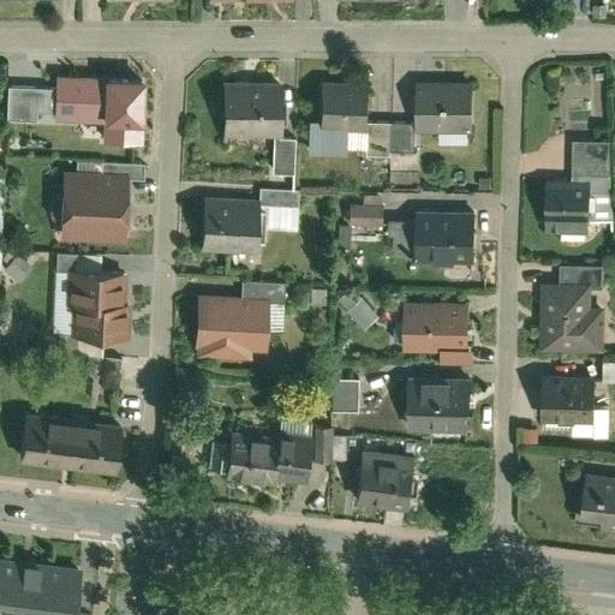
[(478,9),(477,0),(465,0),(466,10),(478,9)]
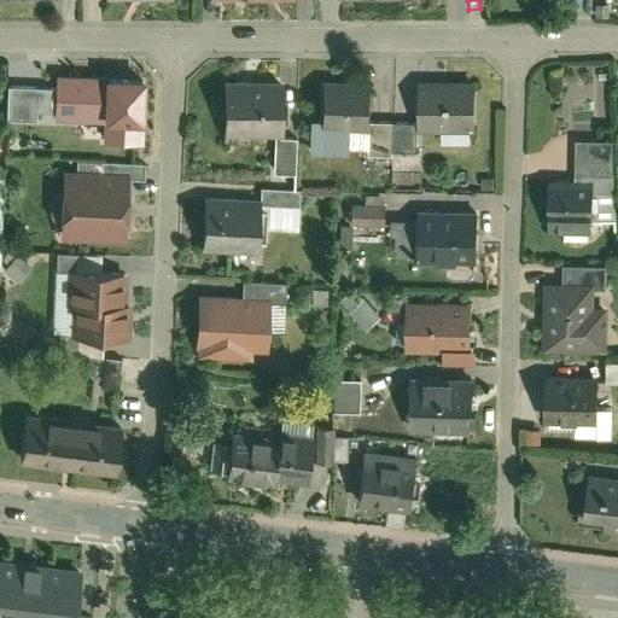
[(607,19),(607,0),(572,0),(572,19),(607,19)]
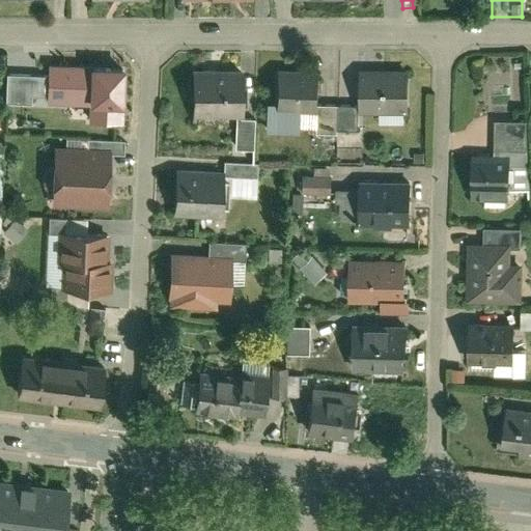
[(50,92),(50,102),(90,102),(89,118),(123,118),(124,64),(51,64),(50,74),(50,92)]
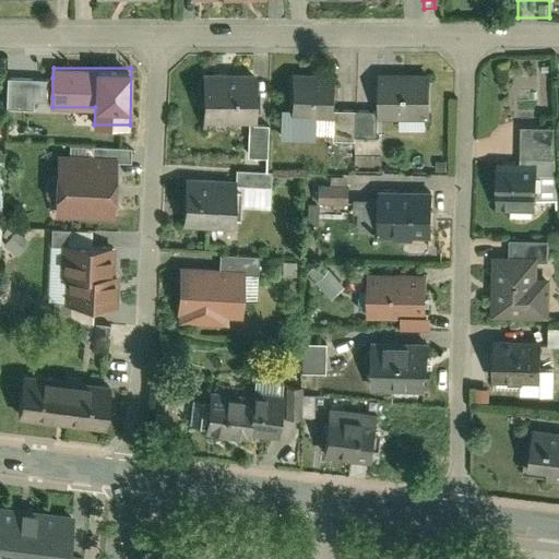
[(375,113),(375,119),(426,120),(428,74),(376,72),(375,113)]
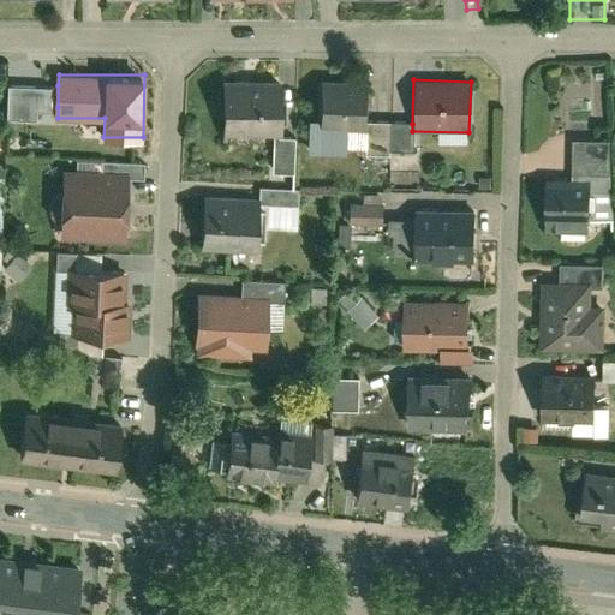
[(275,81),(219,81),(219,143),(270,143),(270,138),(275,138),(275,81)]
